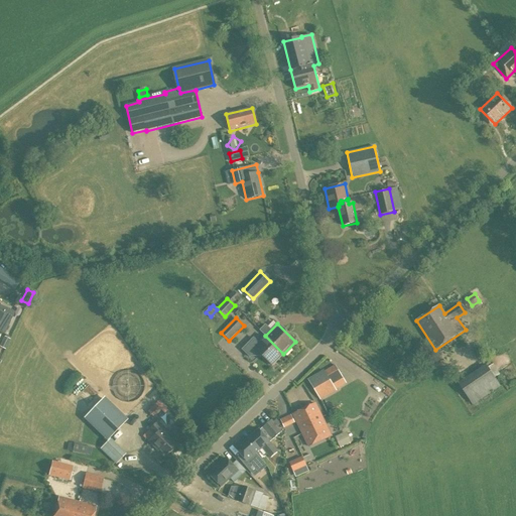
[(4,336),(0,347),(0,352),(5,354),(10,338),(4,336)]
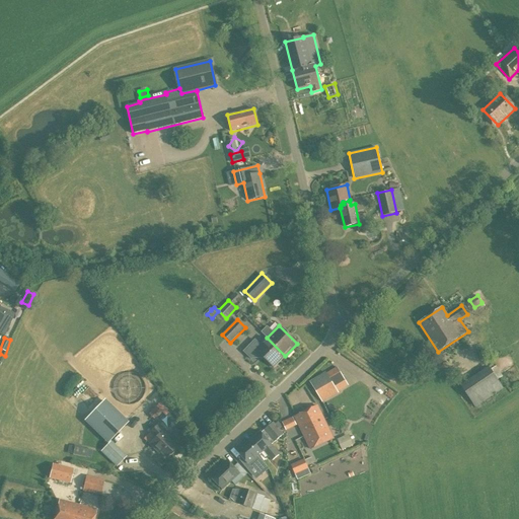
[(274,368),(285,356),(267,338),(255,350),(274,368)]
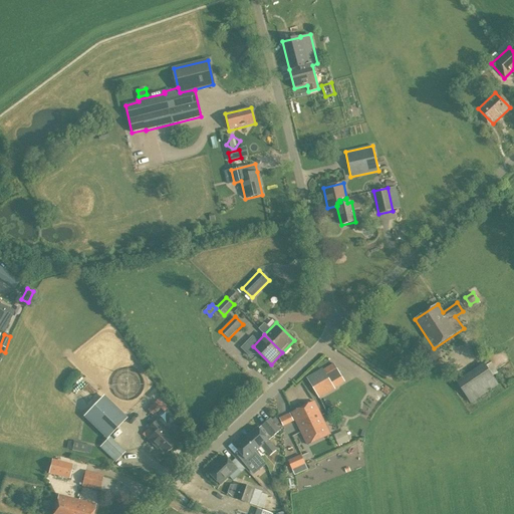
[(416,340),(405,348),(410,356),(421,348),(416,340)]
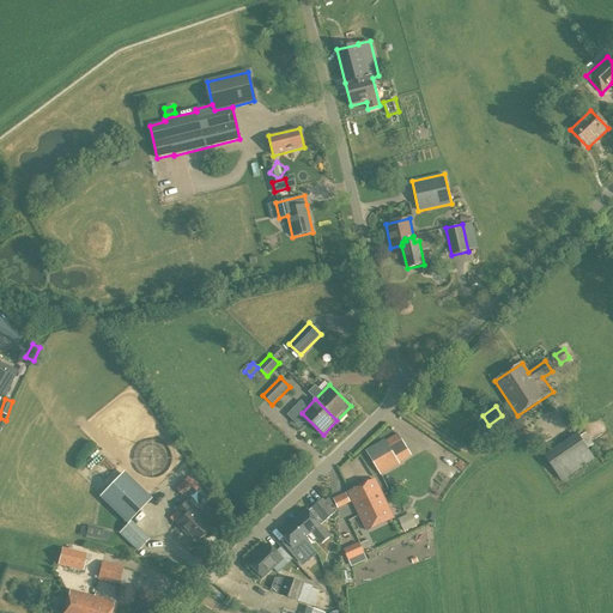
[(562,481),(594,459),(577,434),(544,455),(562,481)]
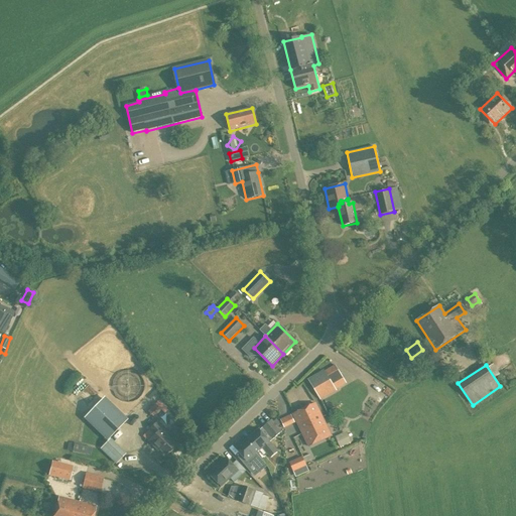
[(342,384),(333,368),(326,373),(324,370),(307,379),(320,400),(337,391),(335,388),(342,384)]
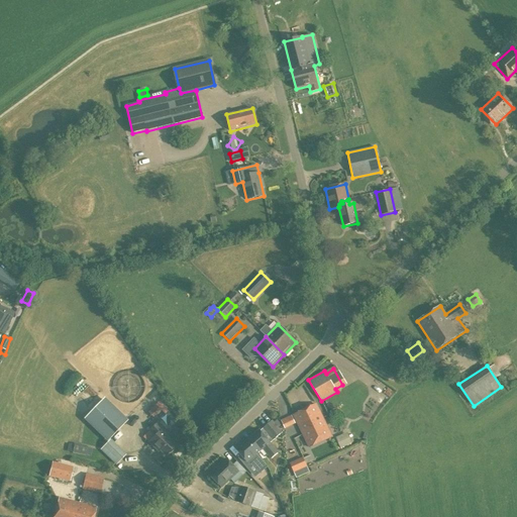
[(106,441),(127,420),(104,398),(83,419),(106,441)]
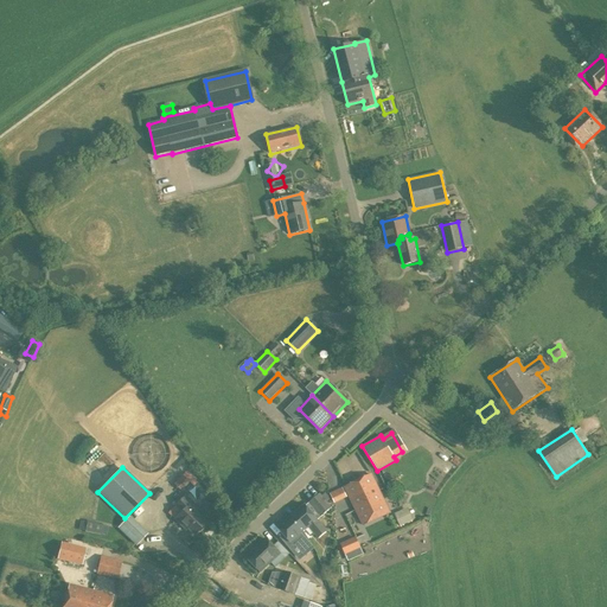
[(363,525),(390,513),(371,474),(347,486),(355,503),(353,504),(363,525)]
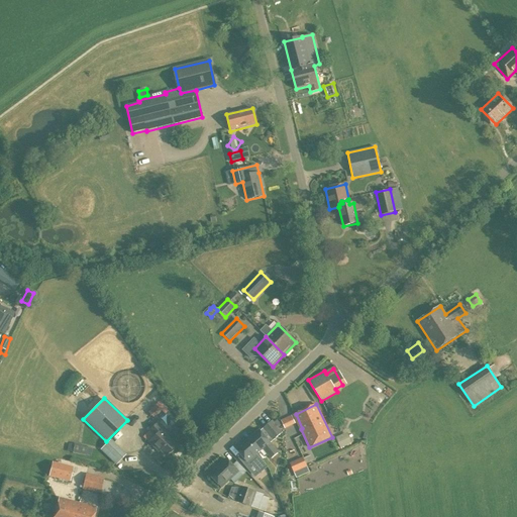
[(153,419),(162,411),(154,405),(147,413),(153,419)]
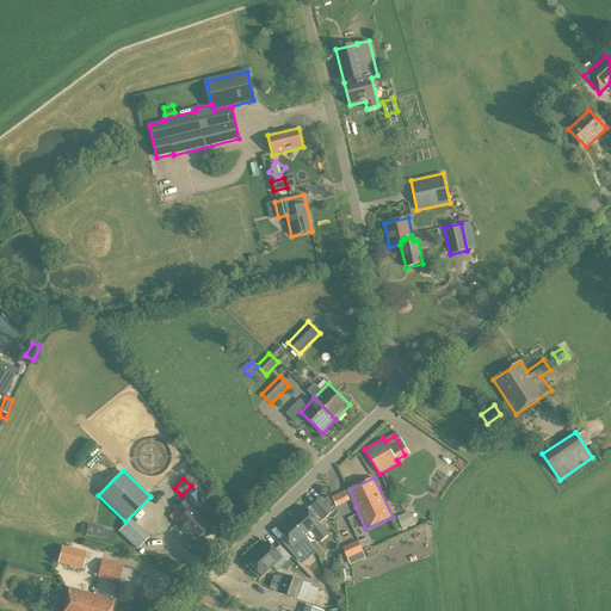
[(345,489),(333,497),(338,506),(351,499),(345,489)]
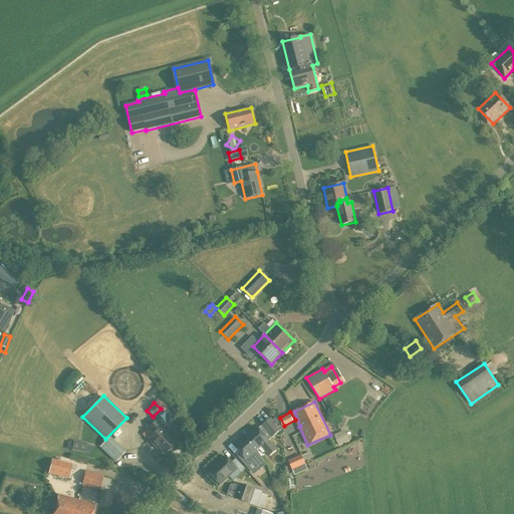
[(255,444),(259,449),(261,448),(269,457),(276,450),(268,441),(280,430),(271,419),(258,429),(257,428),(244,439),(250,447),(255,444)]
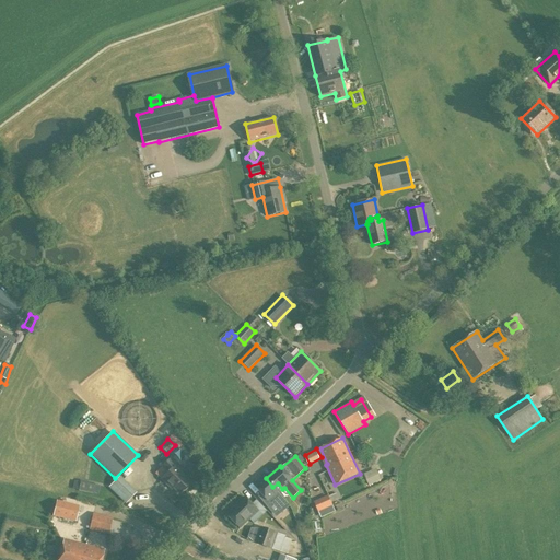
[(179,494),(190,482),(181,474),(184,469),(171,457),(162,466),(167,471),(161,479),(167,485),(168,483),(179,494)]
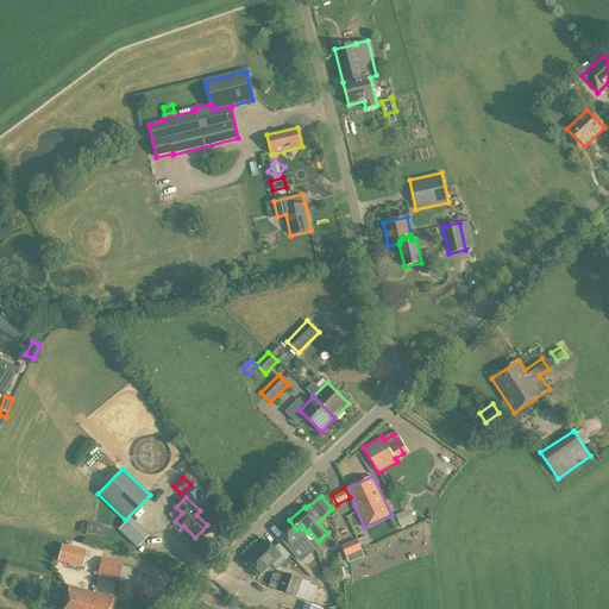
[(401,528),(414,522),(409,510),(395,516),(401,528)]
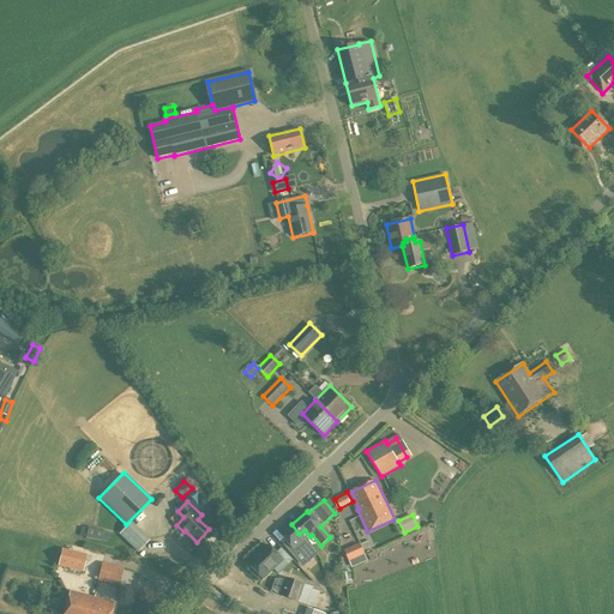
[(137,552),(149,540),(131,522),(119,535),(137,552)]
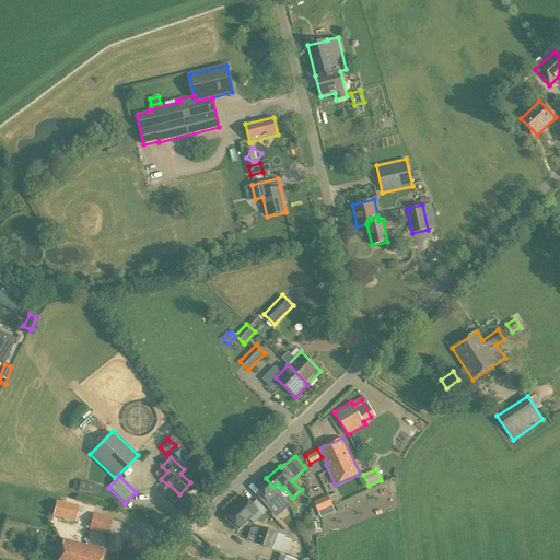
[(268,501),(282,489),(278,483),(272,487),(266,478),(256,487),(268,501)]
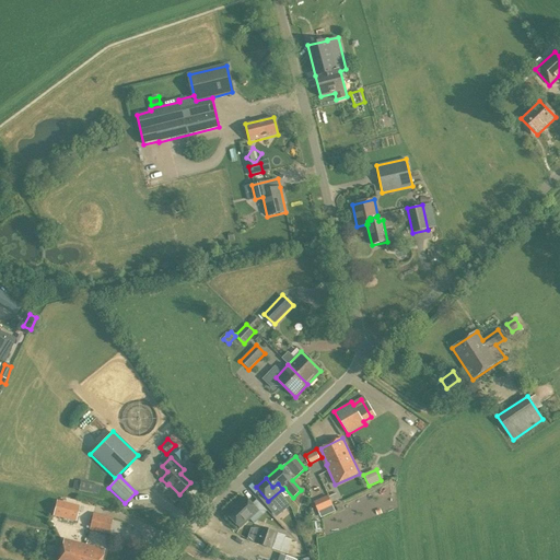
[(94,483),(80,480),(79,491),(92,493),(94,483)]
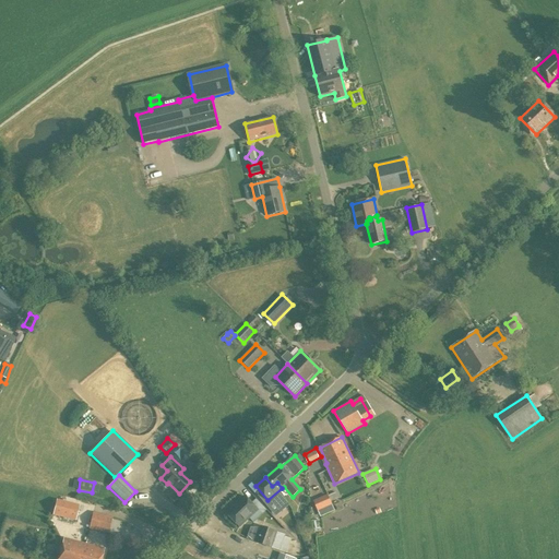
[(333,510),(331,504),(328,496),(313,501),(318,510),(322,509),(324,513),(333,510)]
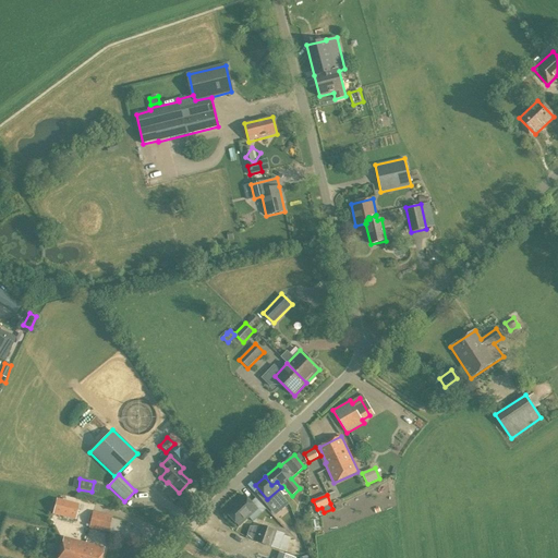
[(239,526),(256,509),(244,496),(227,512),(239,526)]
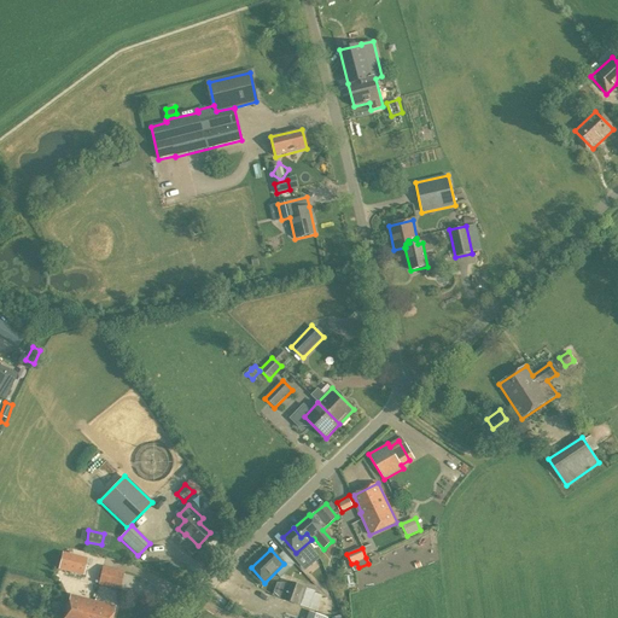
[(87,561),(64,555),(60,572),(83,577),(87,561)]
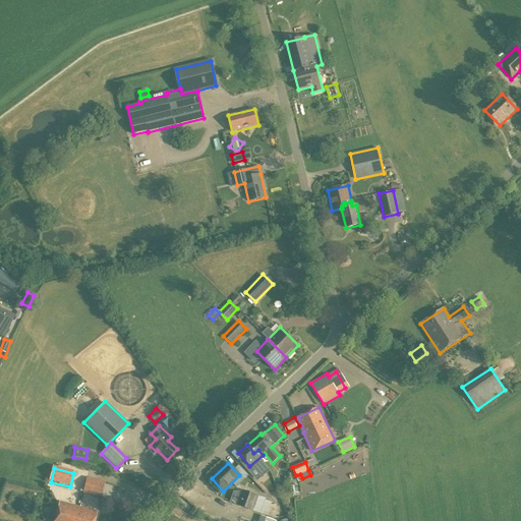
[(101,498),(104,482),(79,476),(75,491),(101,498)]
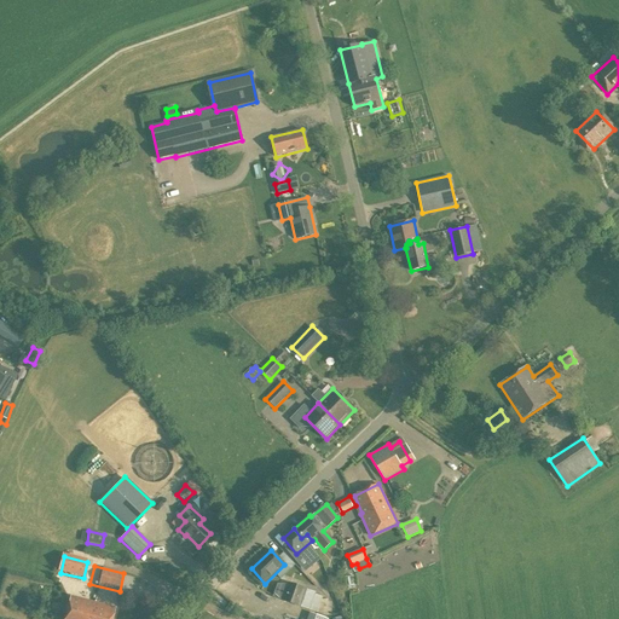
[(307,589),(289,583),(288,585),(277,584),(273,597),(300,607),(300,606),(314,612),(319,597),(314,596),(316,593),(306,590),(307,589)]
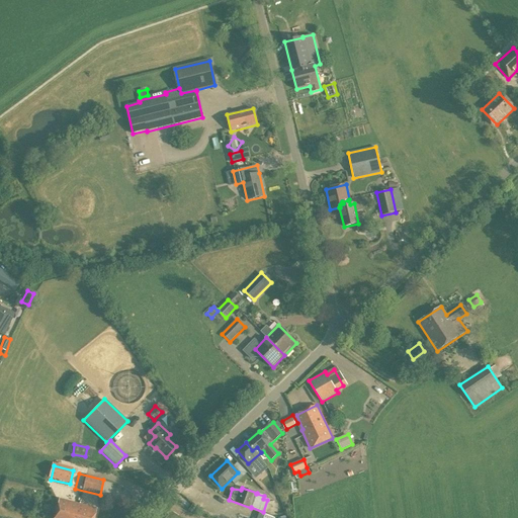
[(78,505),(78,504),(59,499),(54,517),(73,517),(75,512),(80,513),(82,506),(78,505)]
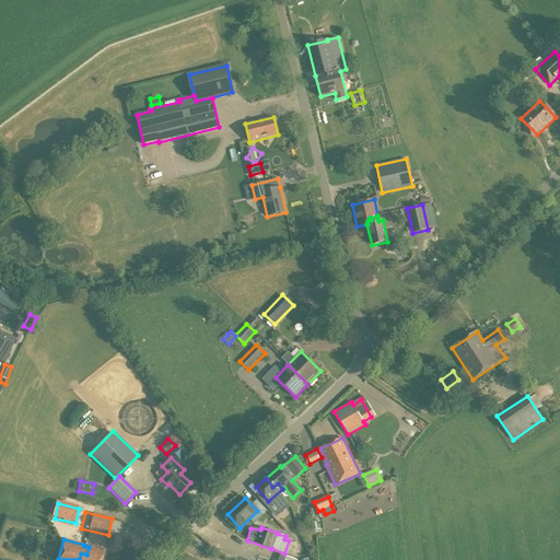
[(81,553),(79,559),(101,559),(103,550),(84,545),(84,546),(89,547),(86,555),(81,553)]
